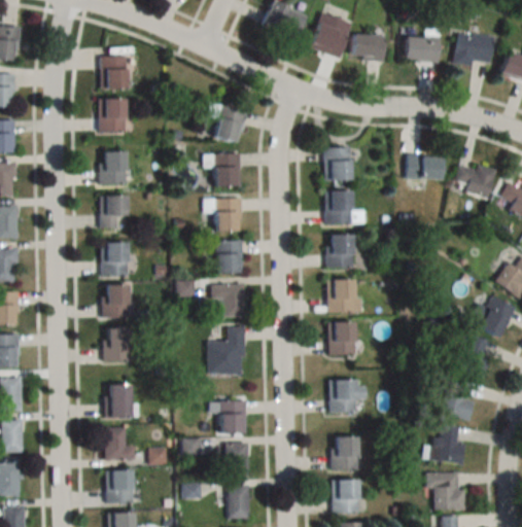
[(259,27),(293,40),(303,14),(269,1),(259,27)]
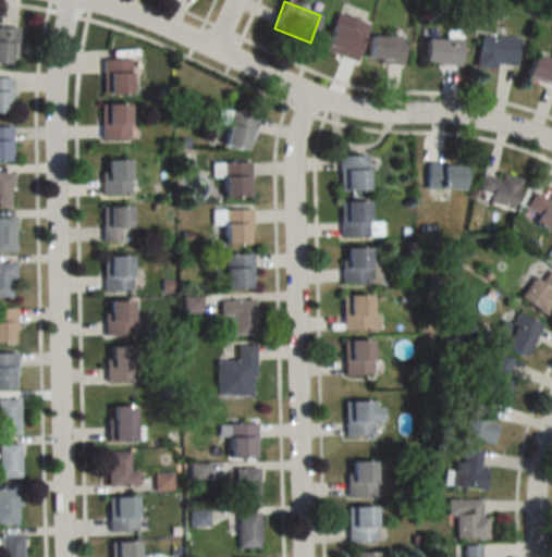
[(358,61),(370,23),(338,13),(326,51),(358,61)]
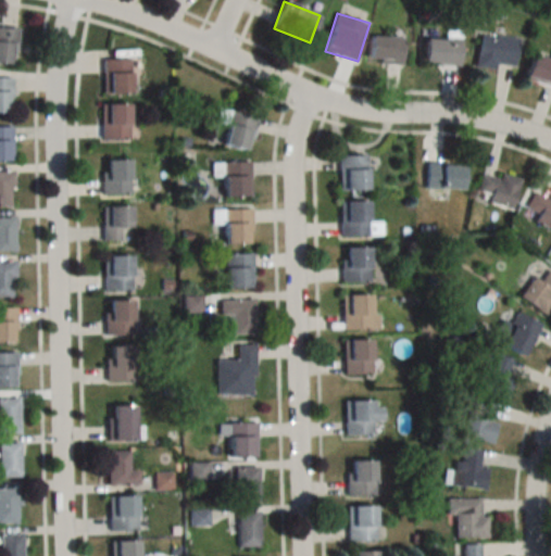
[(20,28),(0,26),(0,62),(19,63),(20,28)]
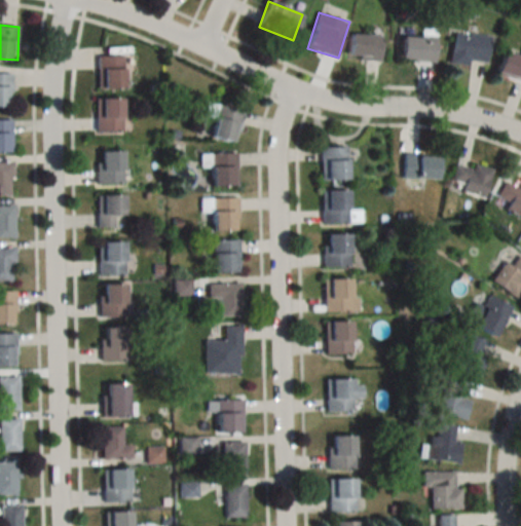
[(493,36),(457,31),(453,63),(473,66),(474,61),(489,63),(493,36)]
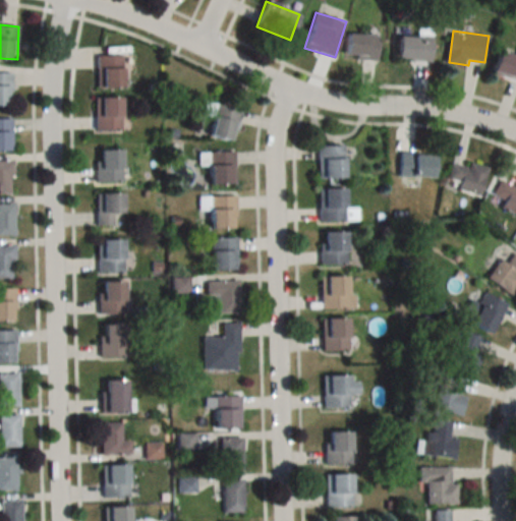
[(380,35),(346,35),(346,59),(380,59),(380,35)]
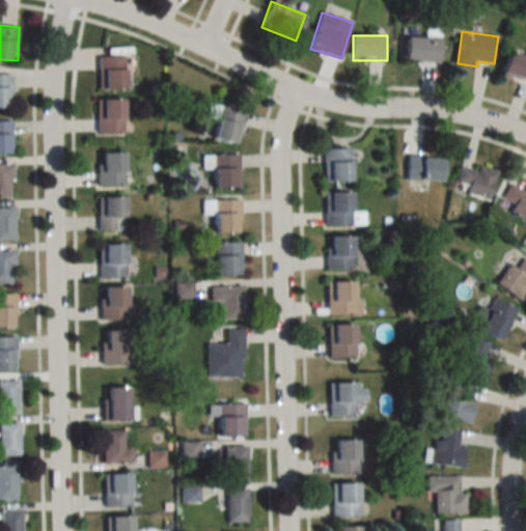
[(407,61),(442,61),(443,36),(407,36),(407,61)]
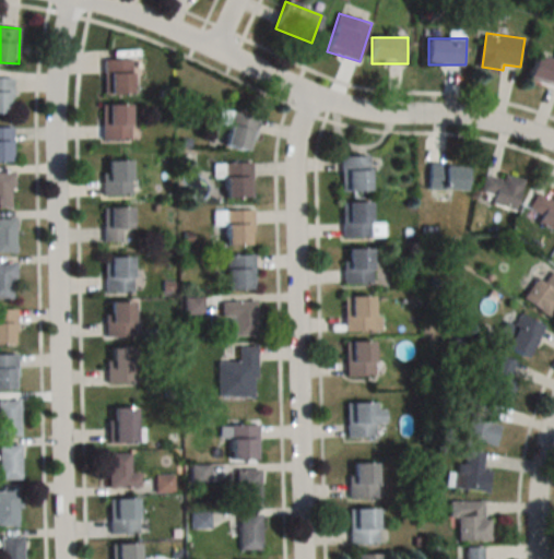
[(553,57),(537,52),(529,80),(553,85),(553,57)]
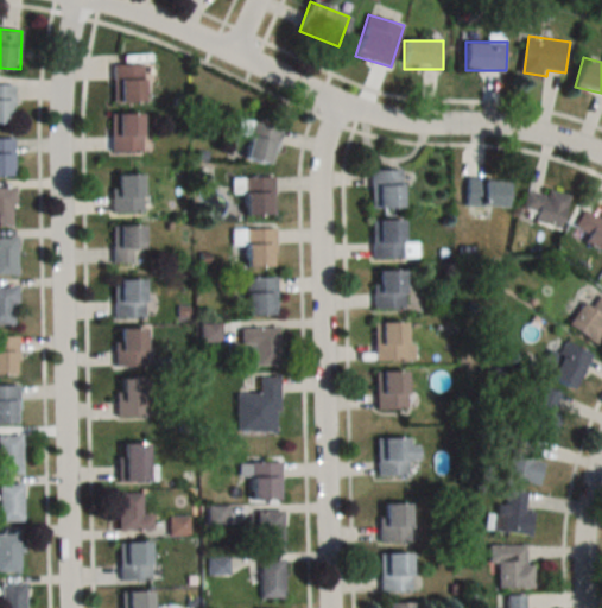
[(116,102),(144,102),(144,63),(116,63),(116,102)]
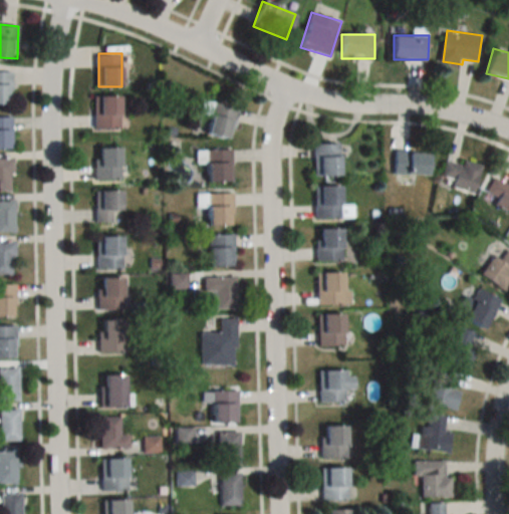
[(0,102),(13,103),(13,71),(0,71),(0,102)]
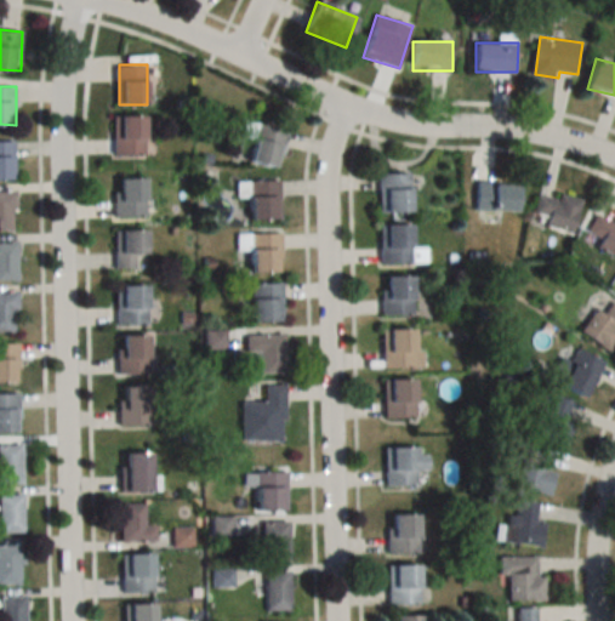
[(117,117),(117,155),(147,155),(147,117),(117,117)]
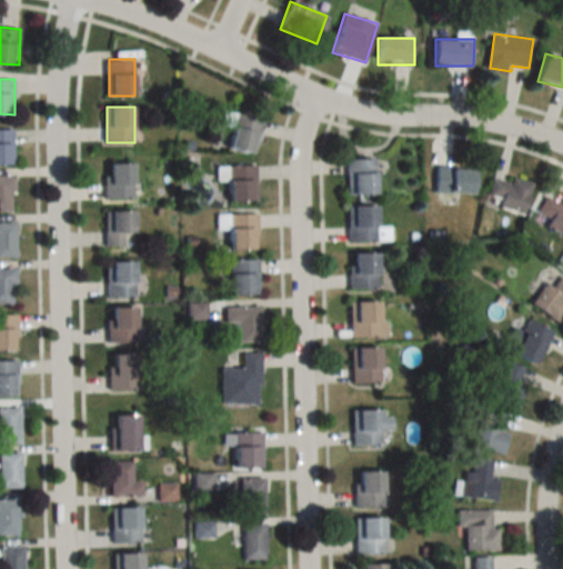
[(263,117),(227,111),(224,126),(233,128),(230,149),(258,153),(263,117)]
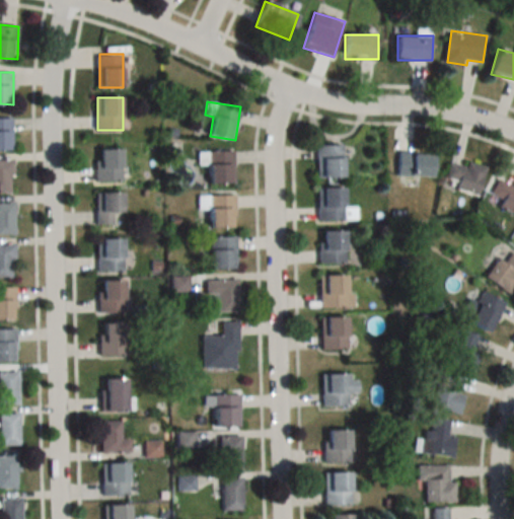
[(0,118),(0,149),(14,150),(14,118),(0,118)]
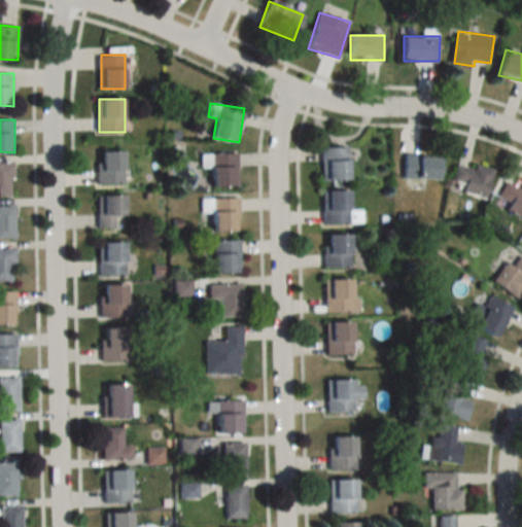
[(324,146),(324,180),(350,180),(349,146),(324,146)]
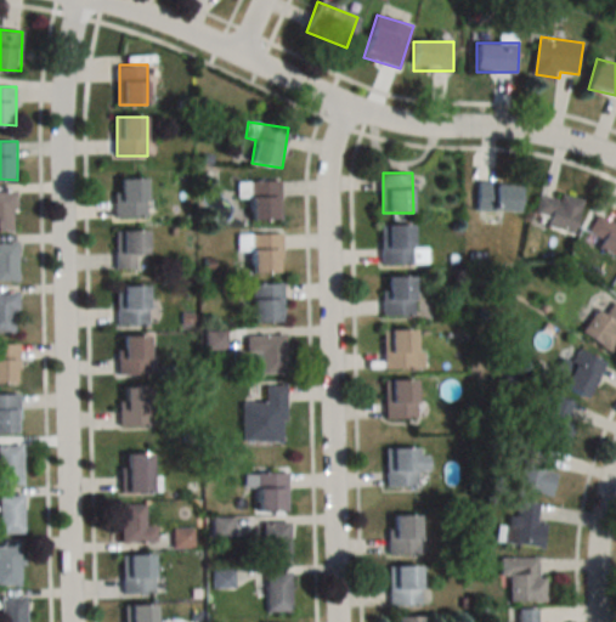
[(119,216),(147,216),(147,179),(119,179),(119,216)]
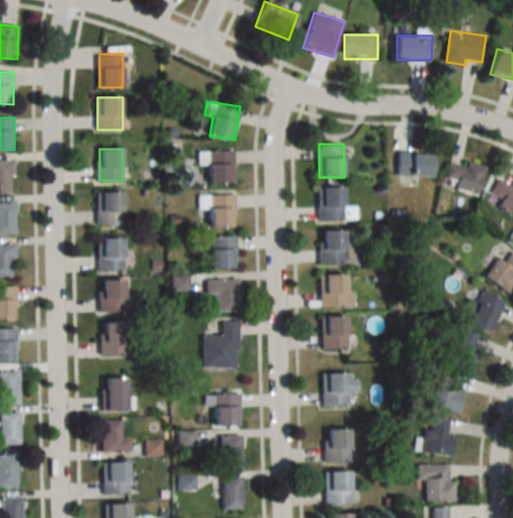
[(236,150),(209,151),(210,183),(236,183),(236,150)]
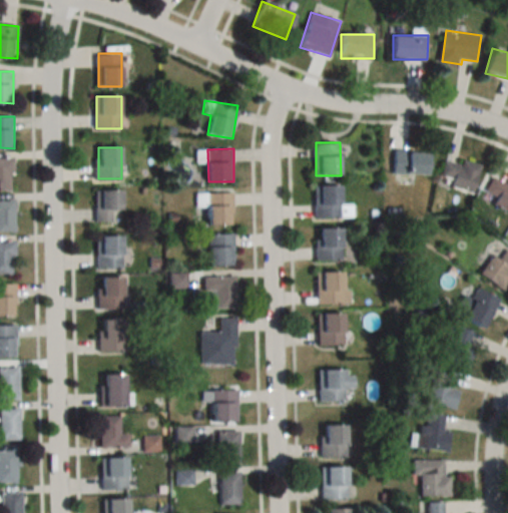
[(396,172),(429,175),(430,152),(398,150),(396,172)]
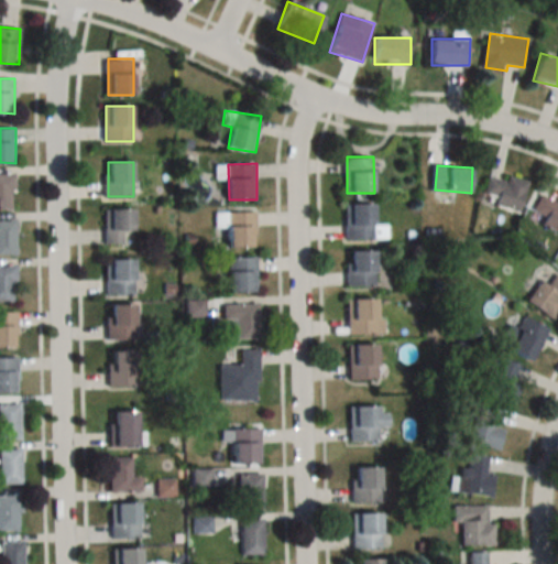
[(15,174),(0,173),(0,208),(15,209),(15,174)]
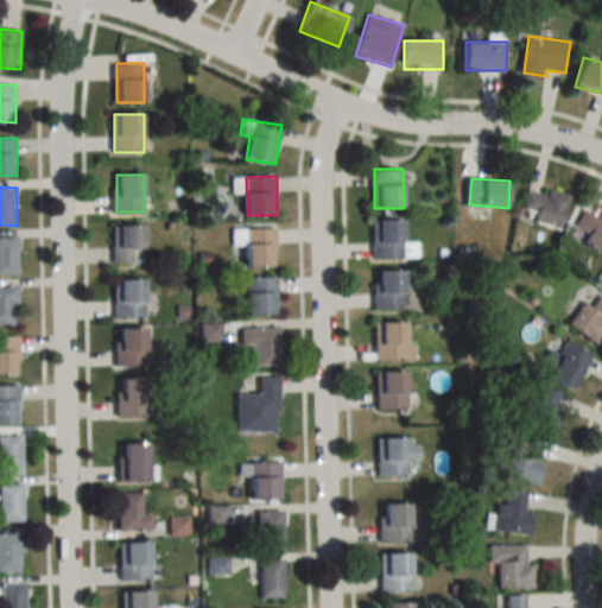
[(524,221),(564,229),(571,195),(531,187),(524,221)]
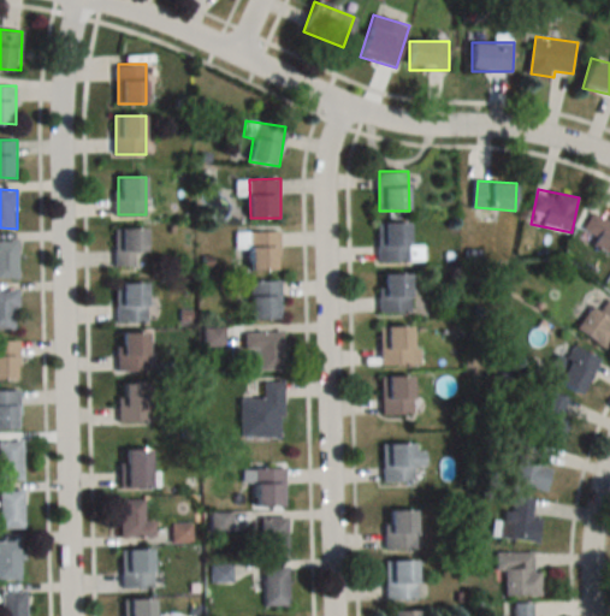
[(584,237),(609,250),(609,214),(598,208),(584,237)]
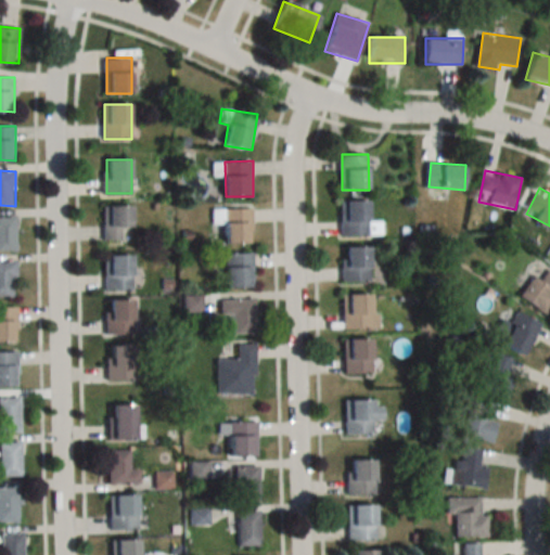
[(343,235),(369,235),(369,201),(343,201),(343,235)]
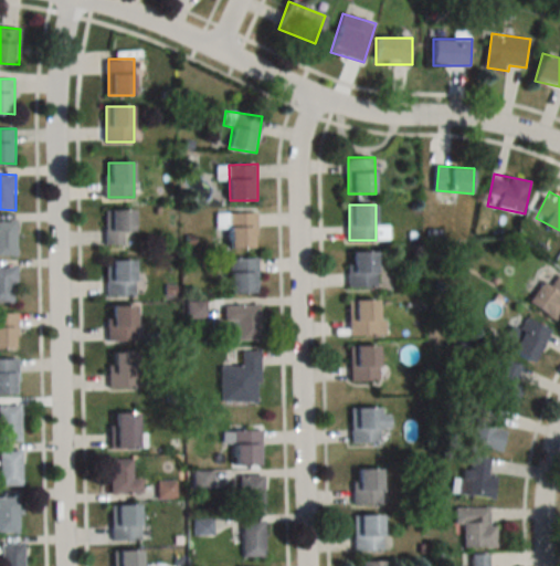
[(106,210),(106,244),(134,244),(134,210),(106,210)]
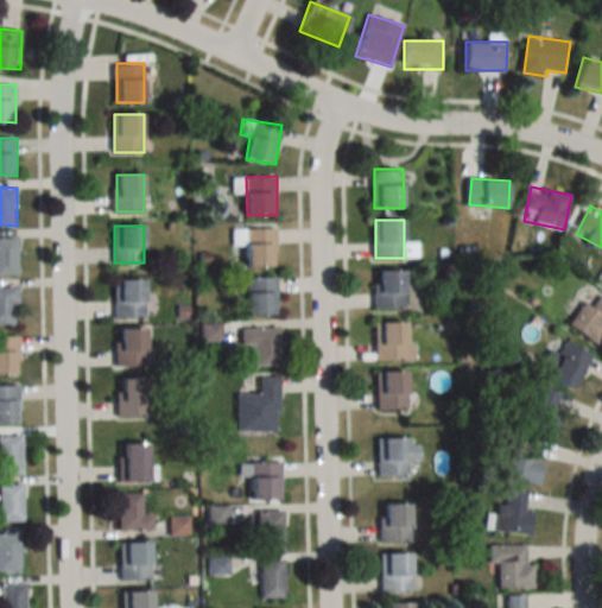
[(0,273),(19,274),(19,236),(0,236),(0,273)]
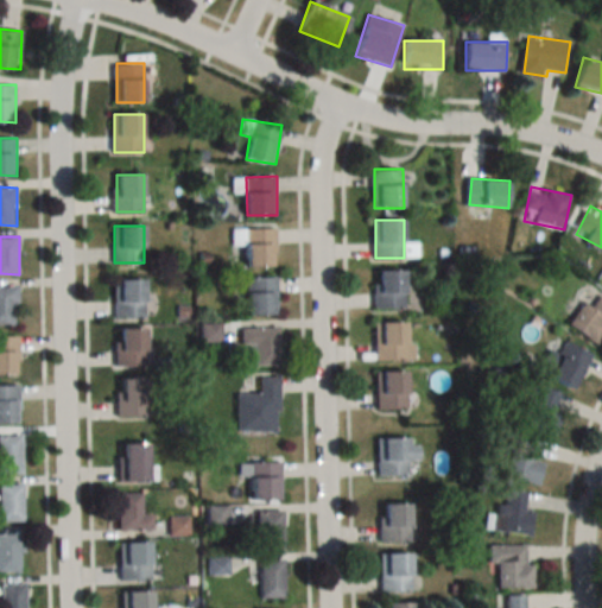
[(378,271),(378,308),(406,308),(406,271),(378,271)]
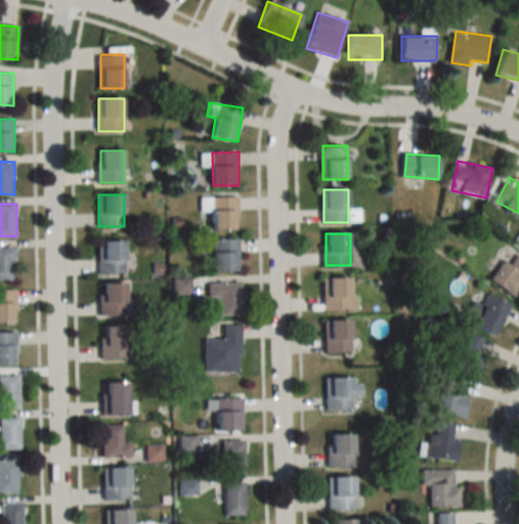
[(242,272),(242,239),(214,239),(214,272),(242,272)]
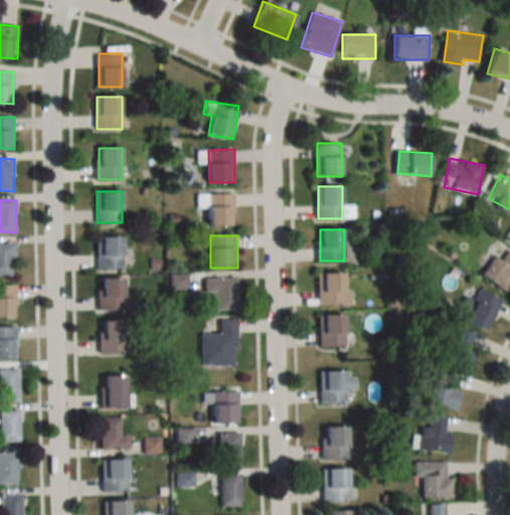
[(99,236),(99,270),(124,270),(124,236),(99,236)]
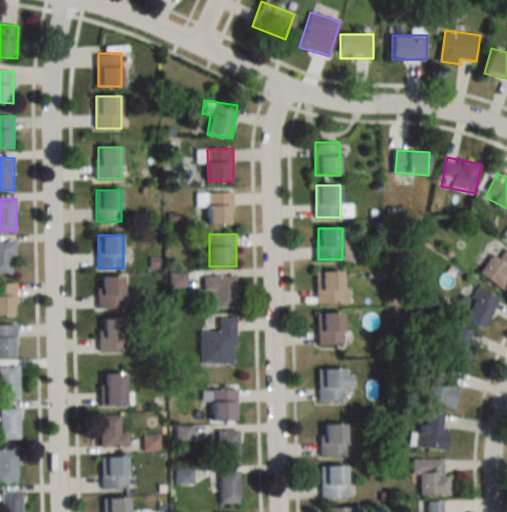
[(0,273),(17,274),(17,240),(0,240),(0,273)]
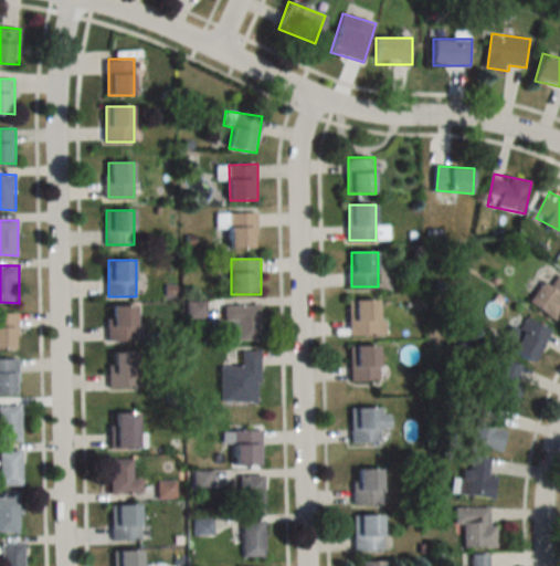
[(559,276),(552,285),(547,282),(531,301),(557,322),(559,318),(559,276)]
